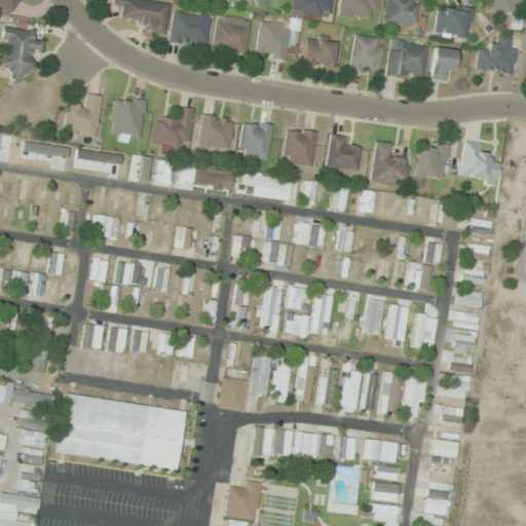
[(0,0),(0,4),(11,11),(19,0),(0,0)]
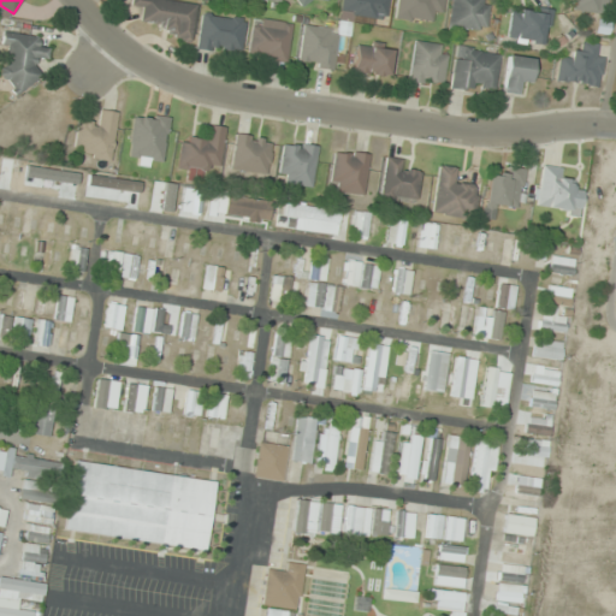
[(191,41),(196,4),(172,0),(131,0),(131,7),(142,9),(140,21),(166,24),(164,37),(191,41)]
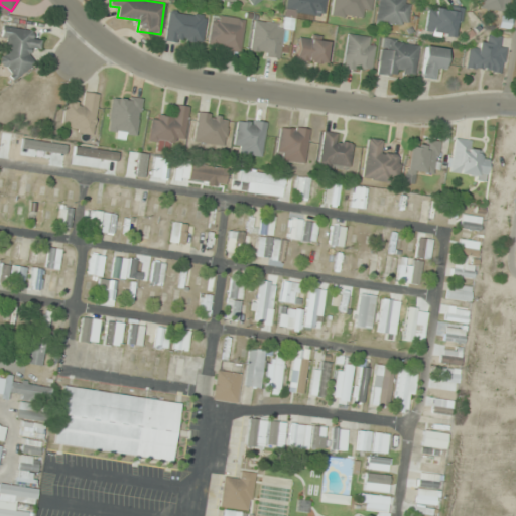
[(325,0),(287,0),(287,11),(324,14),(325,0)]
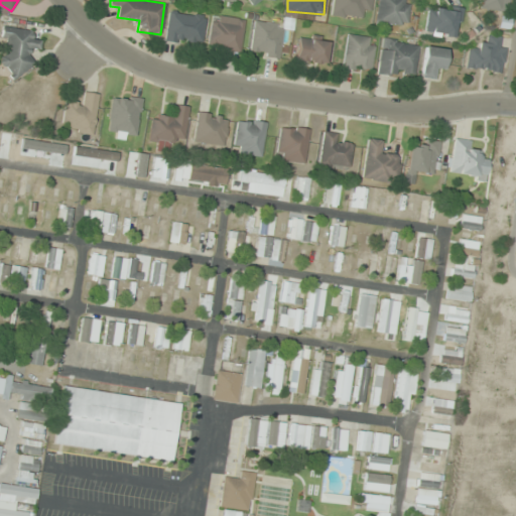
[(332,0),(331,15),(359,18),(360,8),(371,10),(371,0),(332,0)]
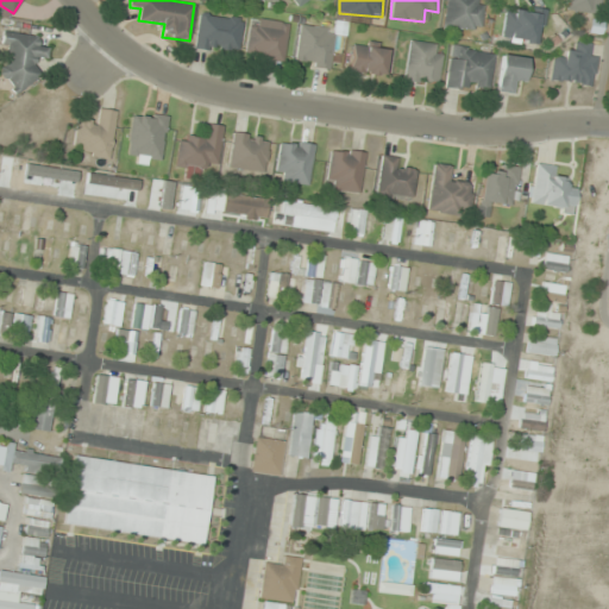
[(446,0),(443,24),(477,31),(482,0),(446,0)]
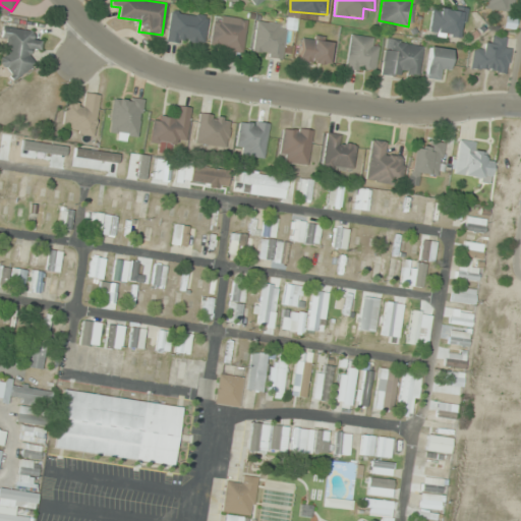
[(482,0),(482,8),(507,10),(507,0),(510,0),(512,0),(482,0)]
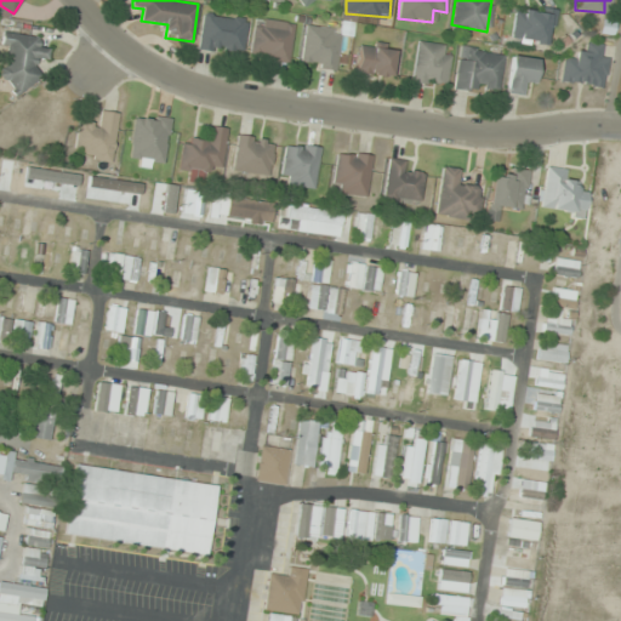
[(516,7),(513,40),(552,43),(554,9),(516,7)]
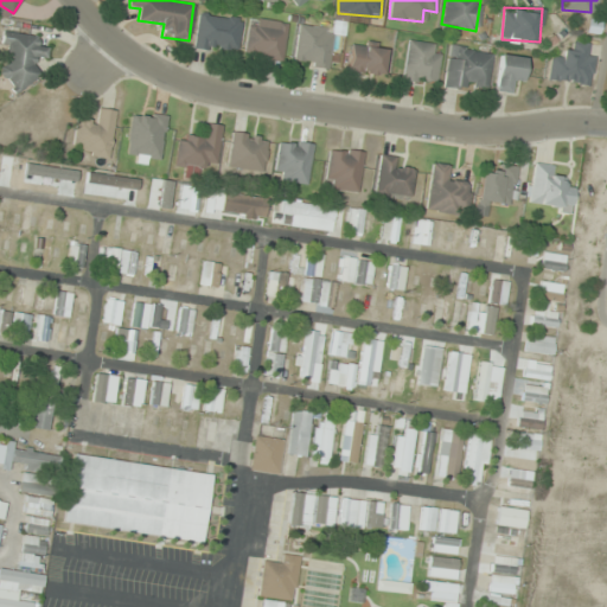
[(241,19),(199,12),(193,46),(235,55),(241,19)]
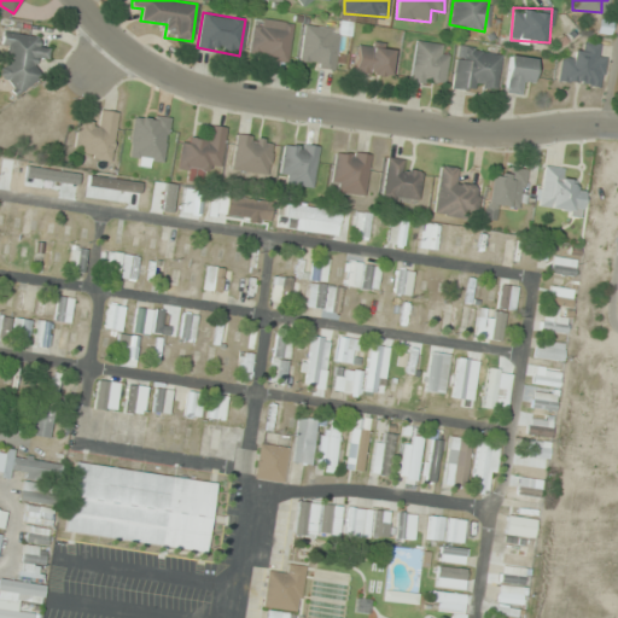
[(249,56),(287,60),(292,25),(254,19),(249,56)]
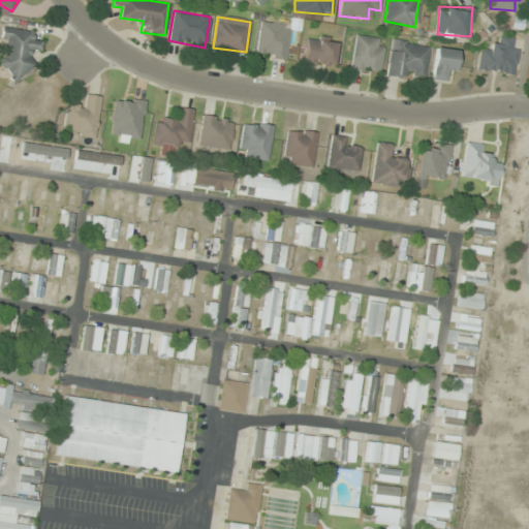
[(290,26),(261,22),(256,54),(285,59),(290,26)]
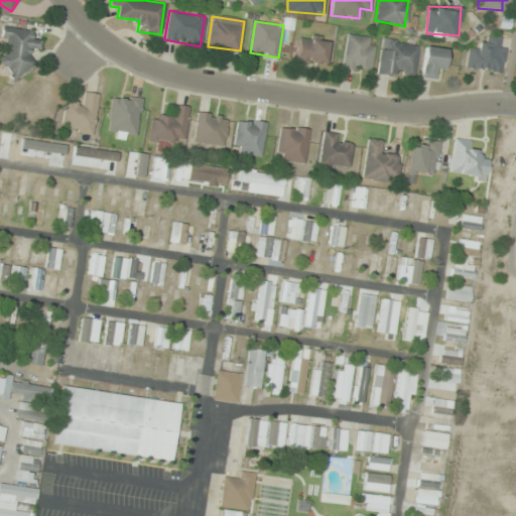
[(32,30),(2,25),(0,38),(5,38),(1,66),(11,68),(10,74),(29,77),(33,49),(39,50),(41,39),(31,38),(32,30)]
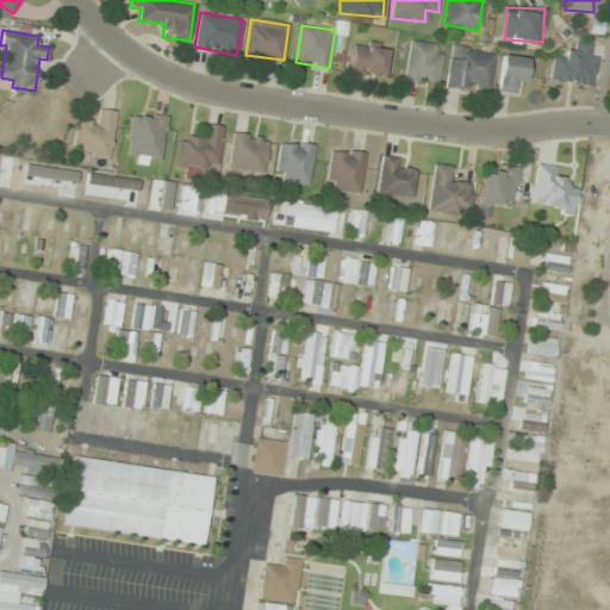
[(385,75),(387,44),(354,41),(350,70),(385,75)]
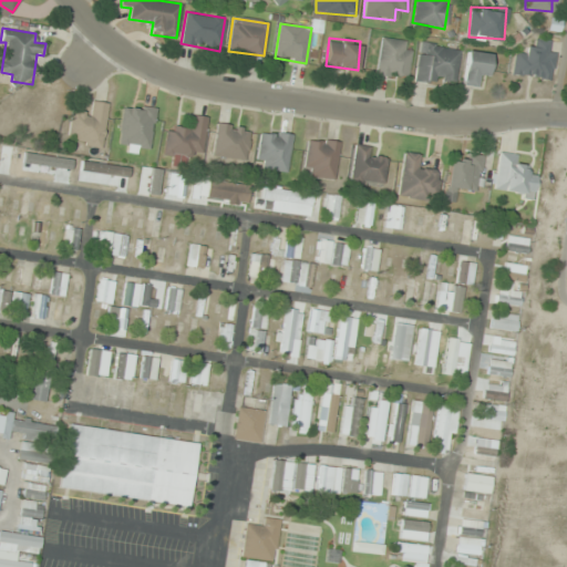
[(375,74),(408,79),(412,42),(381,38),(375,74)]
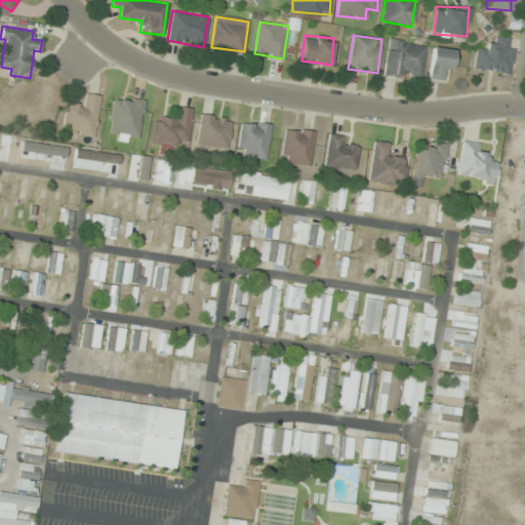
[(510,75),(515,48),(508,47),(509,38),(492,35),(490,47),(478,45),(474,68),(510,75)]
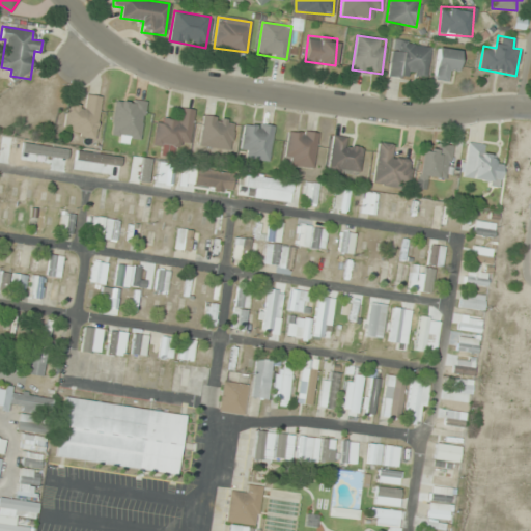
[(431,44),(393,38),(388,76),(426,81),(431,44)]
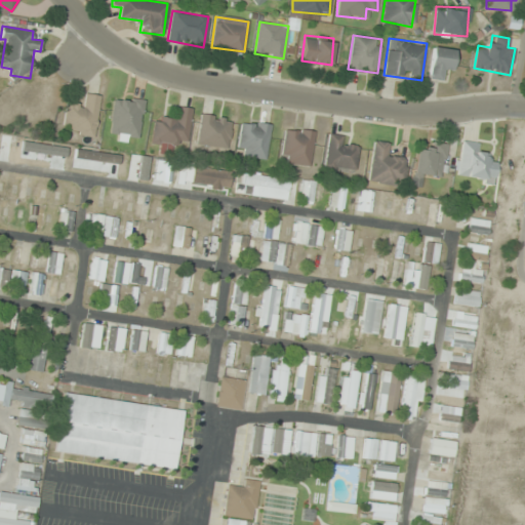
[(441,70),(452,72),(456,50),(433,46),(428,78),(439,80),(441,70)]
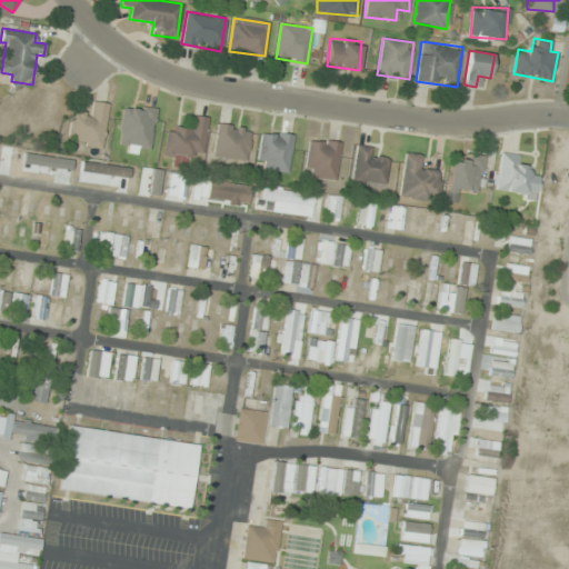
[(75,145),(102,149),(109,103),(95,101),(93,112),(72,109),(68,136),(76,137),(75,145)]
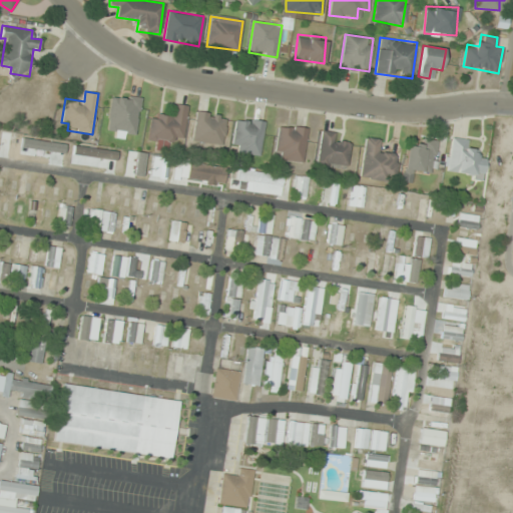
[(136,134),(140,96),(110,93),(105,131),(136,134)]
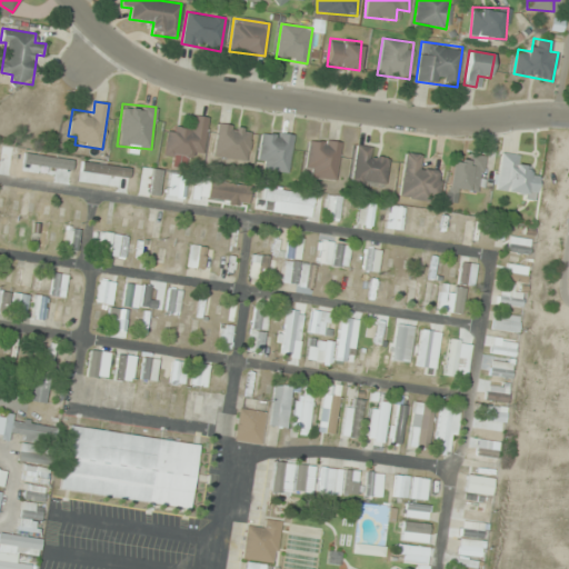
[(202,161),(208,118),(195,116),(192,129),(167,126),(163,155),(172,157),(172,158),(202,161)]
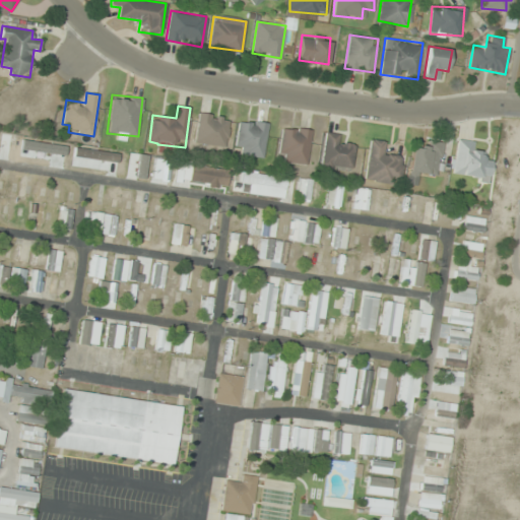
[(194,143),(224,147),(230,118),(198,113),(194,143)]
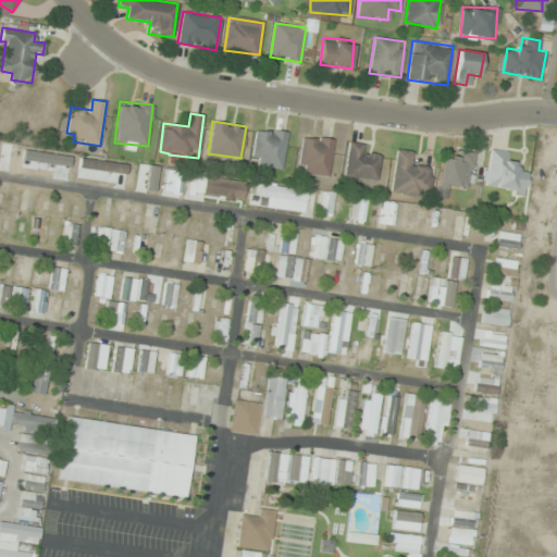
[(282,169),(287,132),(257,127),(251,163),(282,169)]
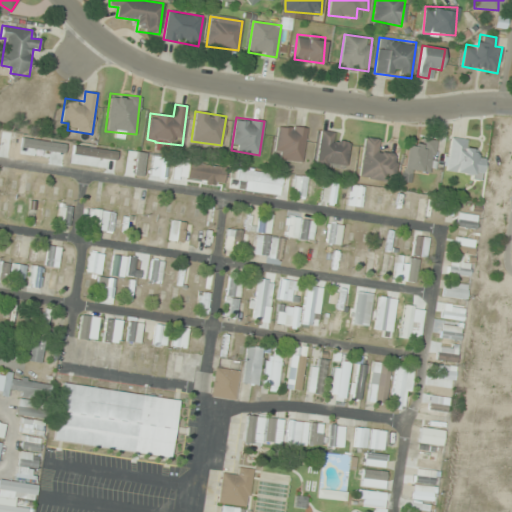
[(301,162),(306,128),(278,124),(273,158),(301,162)]
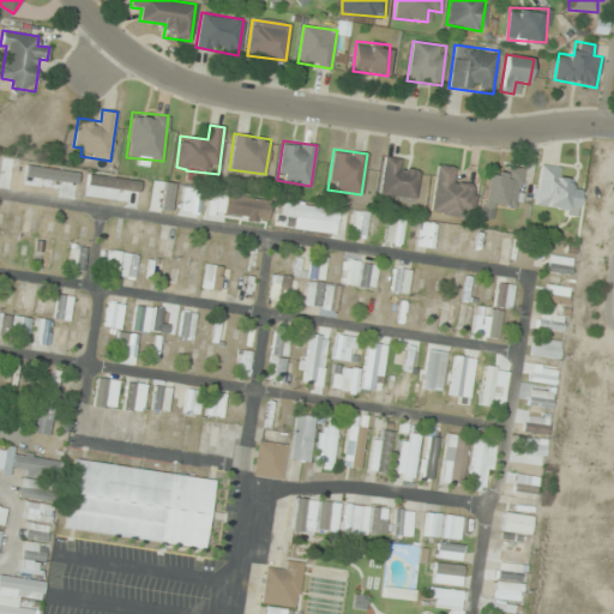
[(419,174),(407,172),(408,160),(384,156),(379,196),(415,200),(419,174)]
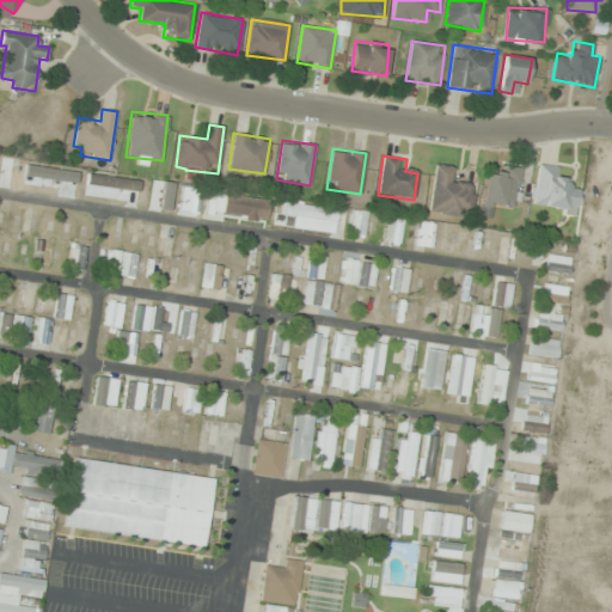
[(574,212),(579,183),(558,178),(560,166),(538,163),(531,204),(574,212)]
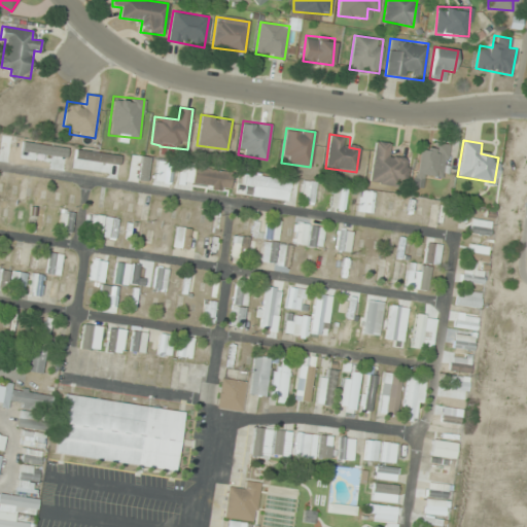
[(375,141),(369,183),(405,187),(409,157),(389,154),(391,143),(375,141)]
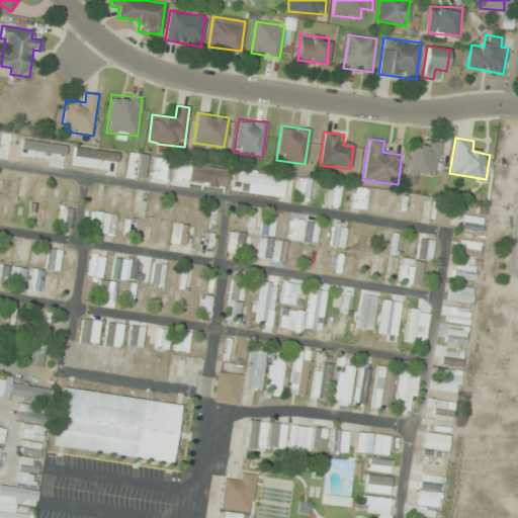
[(410,147),(406,182),(415,183),(416,174),(436,176),(440,141),(422,139),(421,148),(410,147)]
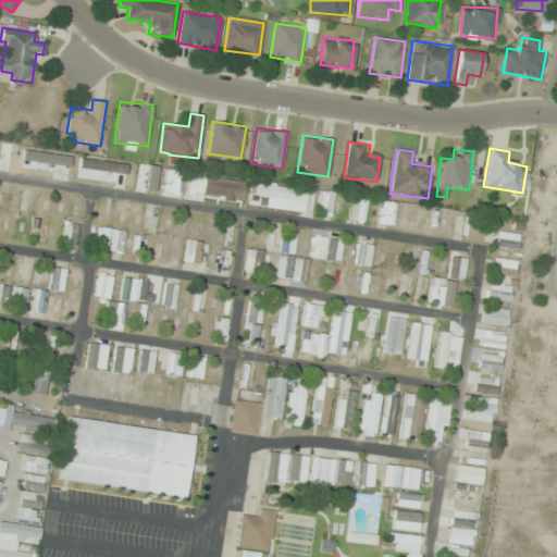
[(333,193),(320,192),(320,214),(332,215),(333,193)]
